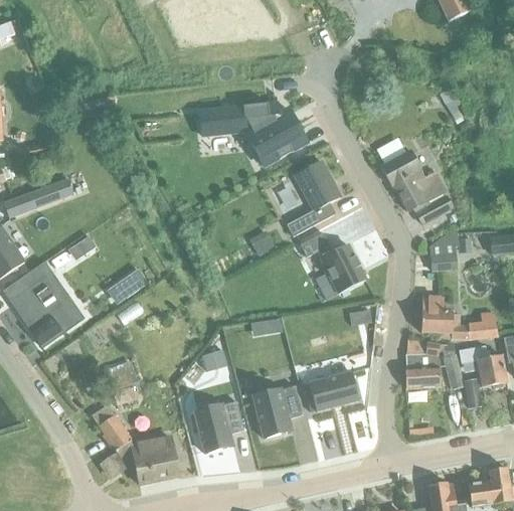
[(439,0),(449,19),(471,9),(466,0),(439,0)]
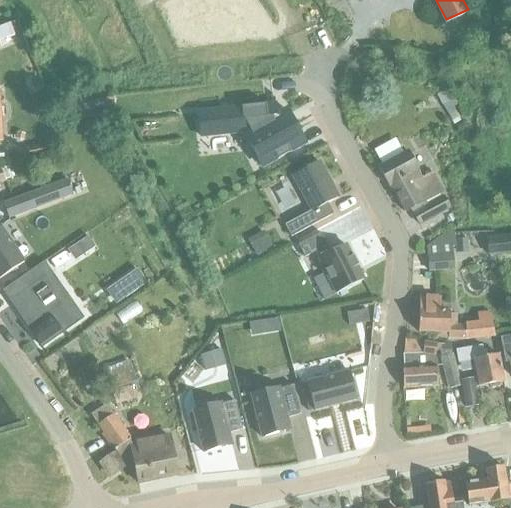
[(405,9),(401,17),(417,25),(421,17),(405,9)]
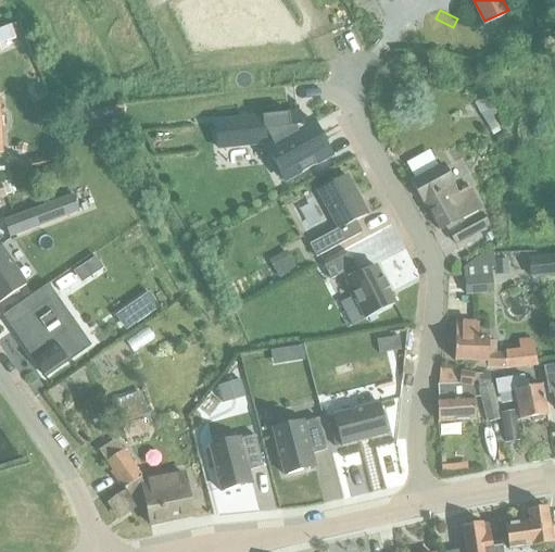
[(12,22),(0,26),(0,40),(16,35),(12,22)]
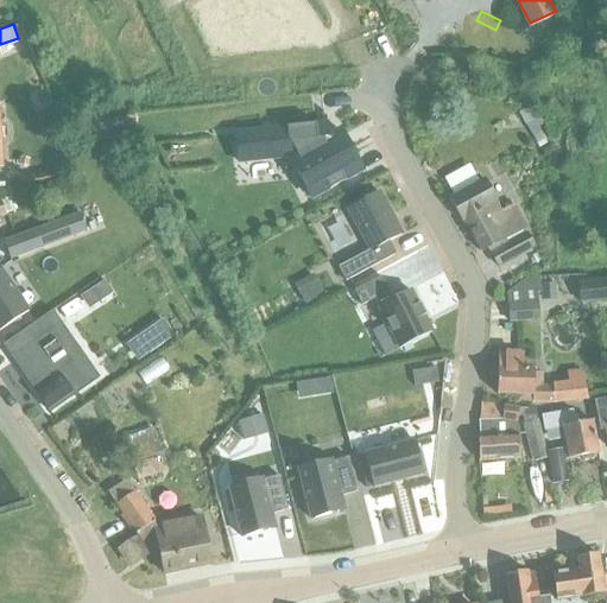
[(436,120),(456,124),(461,96),(441,93),(436,120)]
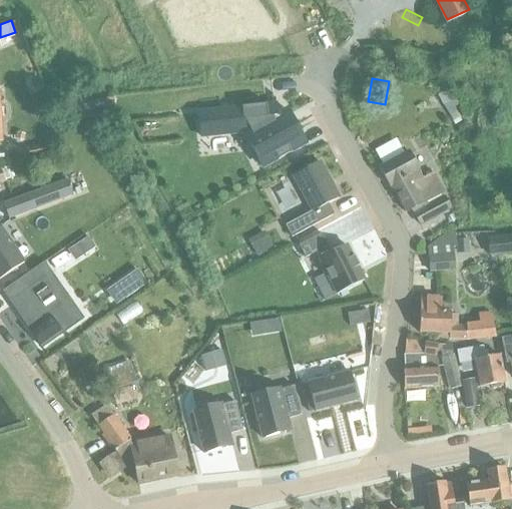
[(275,100),(199,109),(202,134),(244,129),(264,164),(306,141),(287,106),(277,112),(275,100)]
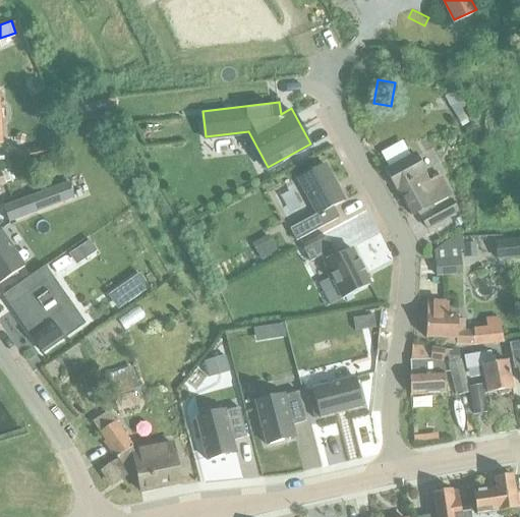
[(57,141),(24,148),(27,159),(59,153),(57,141)]
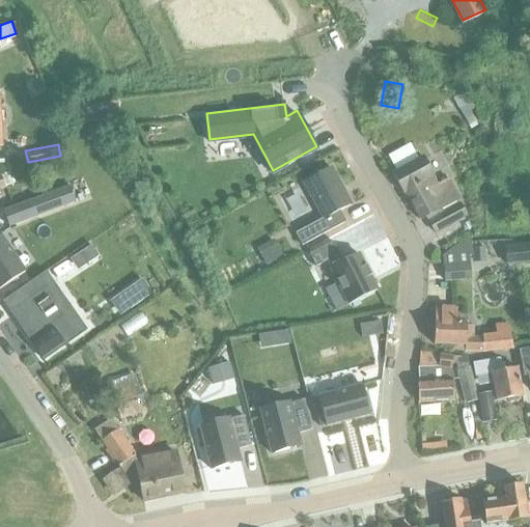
[(426,213),(436,229),(468,213),(462,200),(444,210),(441,205),(459,196),(448,176),(437,182),(434,175),(435,175),(423,155),(393,170),(406,192),(407,191),(420,217),(426,213)]
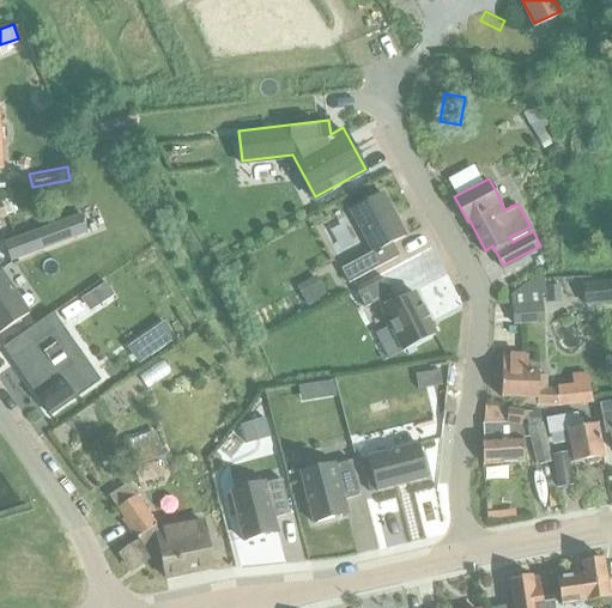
[(374,248),(341,266),(349,279),(399,253),(393,239),(405,233),(382,189),(351,206),(374,248)]
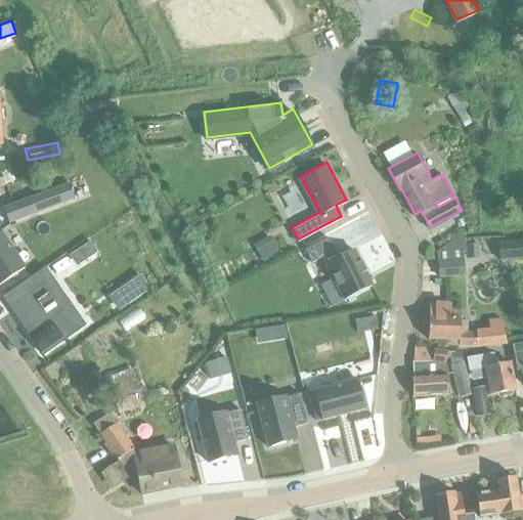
[(69,181),(4,205),(9,220),(75,197),(69,181)]
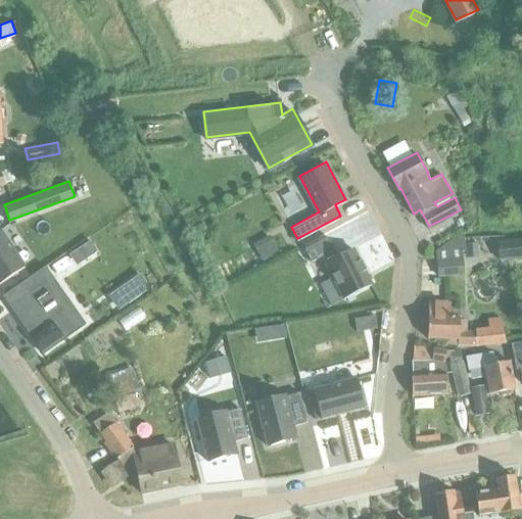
[(269,254),(284,245),(272,226),(256,236),(269,254)]
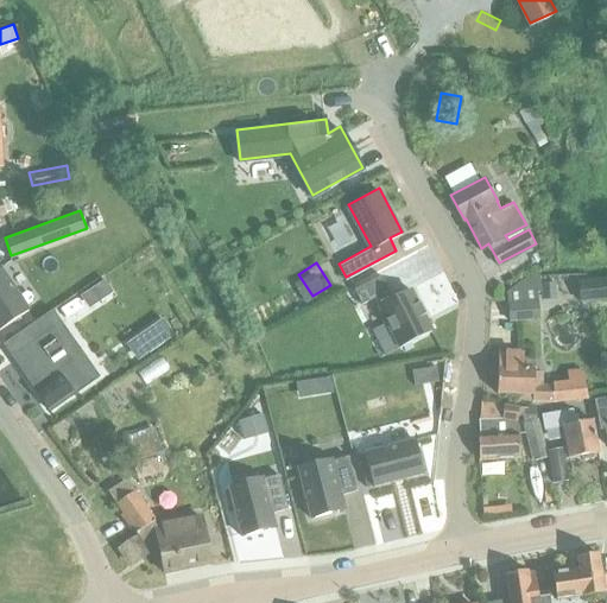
[(0,265),(0,327),(29,308),(0,265)]
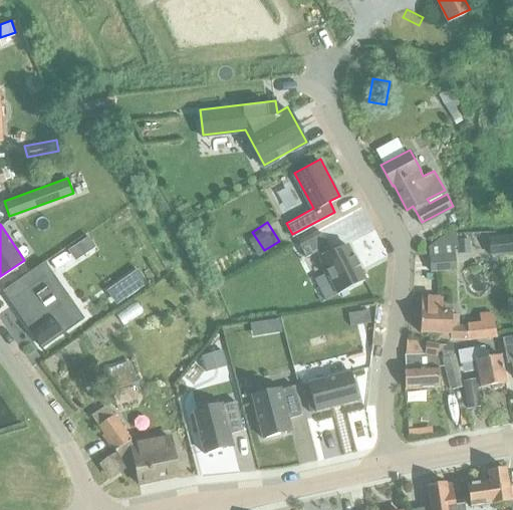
[(322,231),(299,243),(306,255),(316,250),(338,291),(364,278),(358,265),(353,255),(346,242),(332,249),(322,231)]
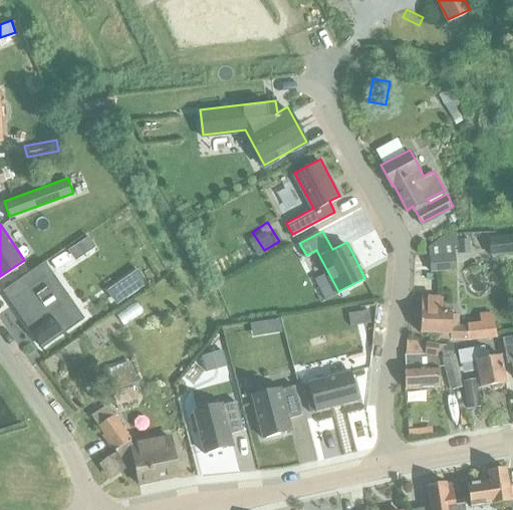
[(440,237),(430,245),(432,254),(430,254),(431,268),(455,267),(452,246),(460,244),(457,231),(440,237)]
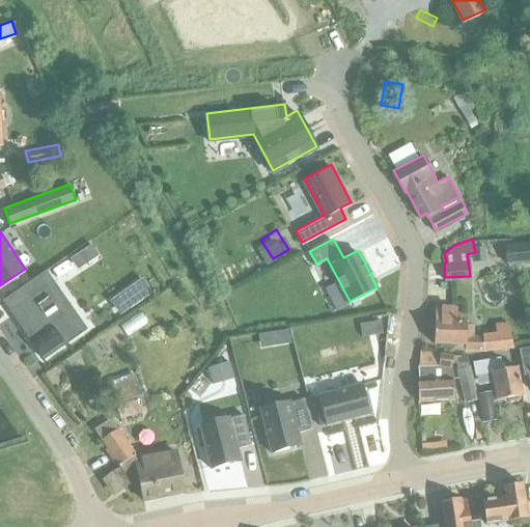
[(529,241),(506,244),(507,260),(529,258),(529,241)]
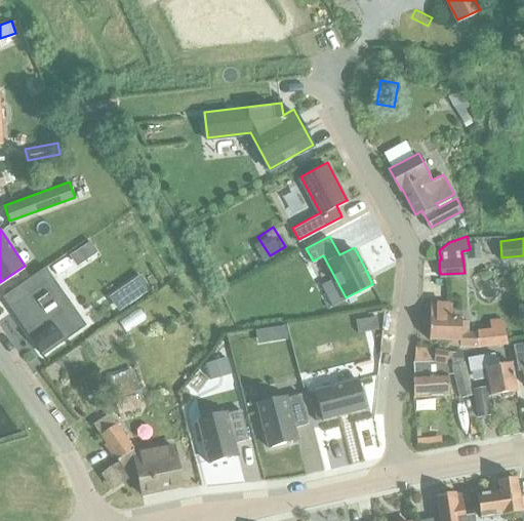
[(90,239),(80,246),(87,257),(91,254),(98,250),(90,239)]
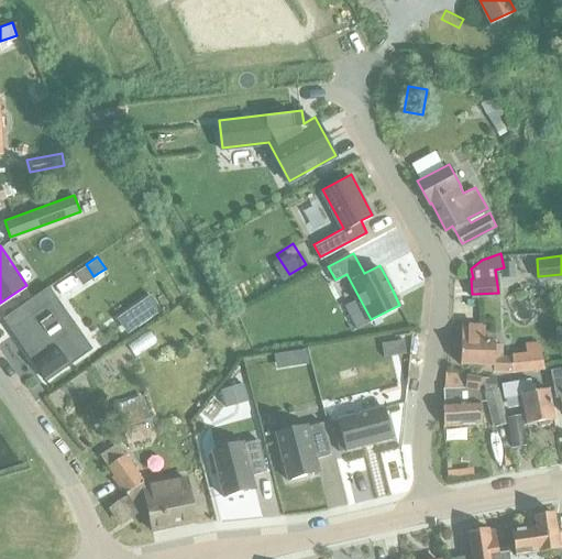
[(81,264),(56,277),(63,291),(88,277),(81,264)]
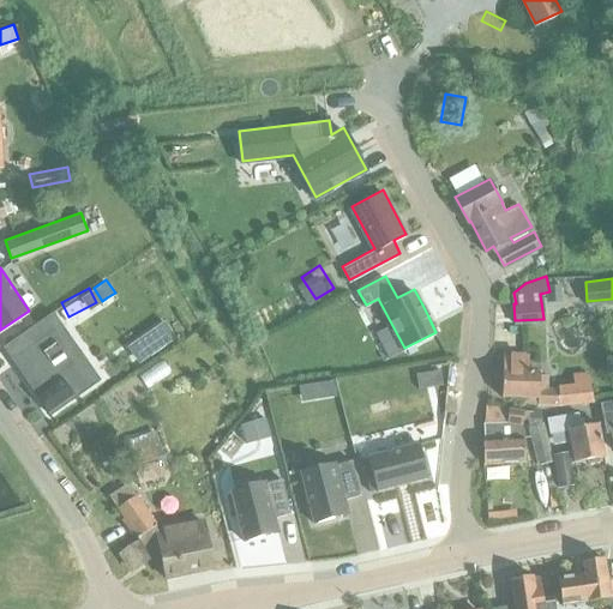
[(155,326),(139,336),(151,353),(176,336),(164,319),(155,326)]
